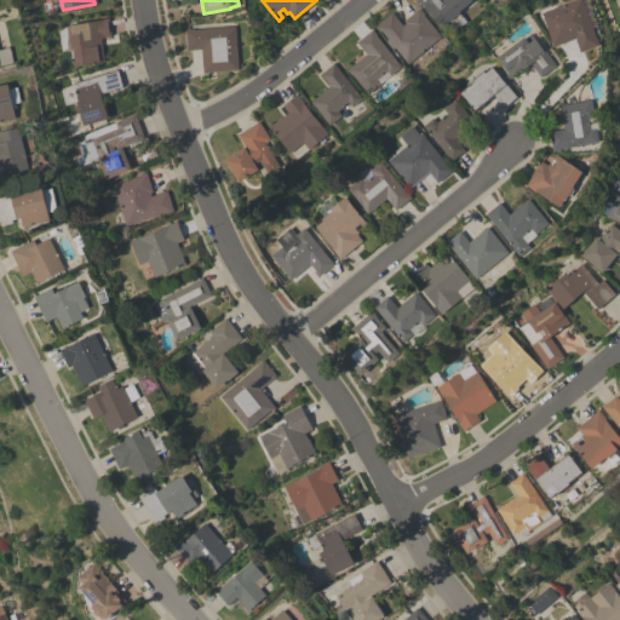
[(472,0),(459,11),(468,22),(458,29),(451,21),(442,27),(423,4),(423,5),(418,0),(472,0)]
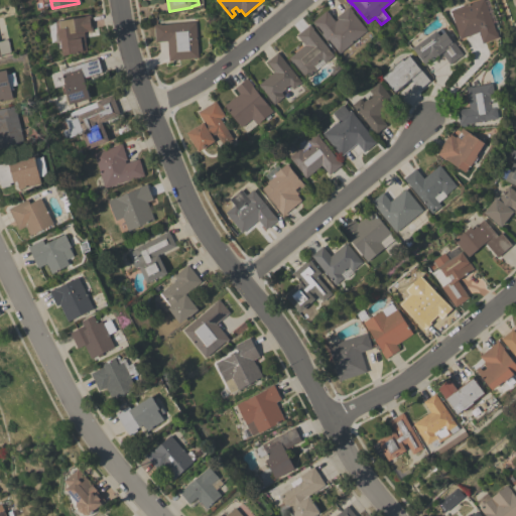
[(478,0),(484,0),(496,31),(497,31),(499,36),(483,42),(478,31),(460,38),(457,32),(458,32),(449,10),(478,0)]
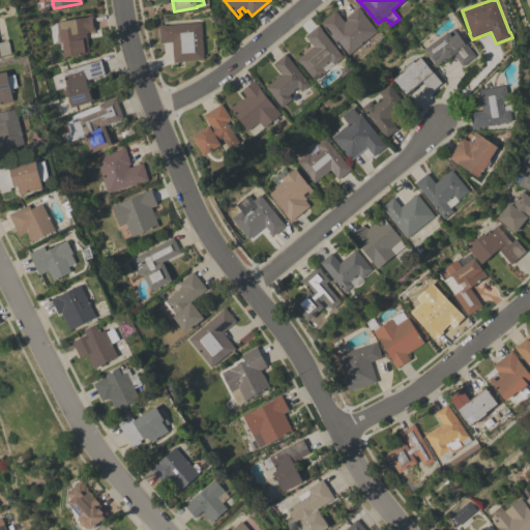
[(337,39),(335,41),(330,34),(332,33),(326,26),(325,27),(321,22),(335,10),(345,22),(347,20),(346,18),(359,6),(363,11),(362,12),(378,31),(349,54),(337,39)]
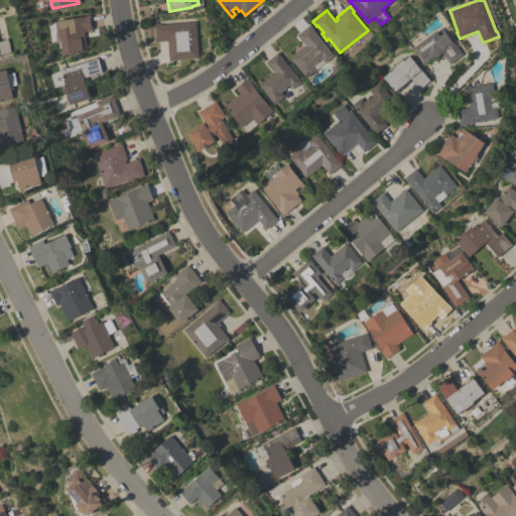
[(47,23),(55,22),(55,21),(85,16),(85,15),(90,14),(93,29),(83,31),(87,50),(62,54),(60,47),(57,47),(55,40),(50,41),(47,23)]
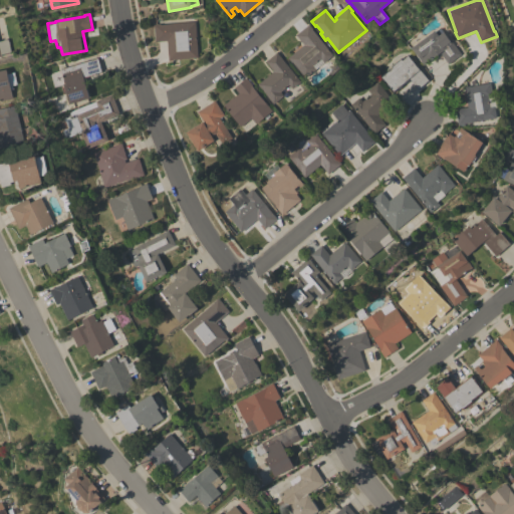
[(198,57),(172,59),(173,60),(168,60),(167,40),(155,41),(154,24),(160,23),(160,25),(194,21),(198,57)]
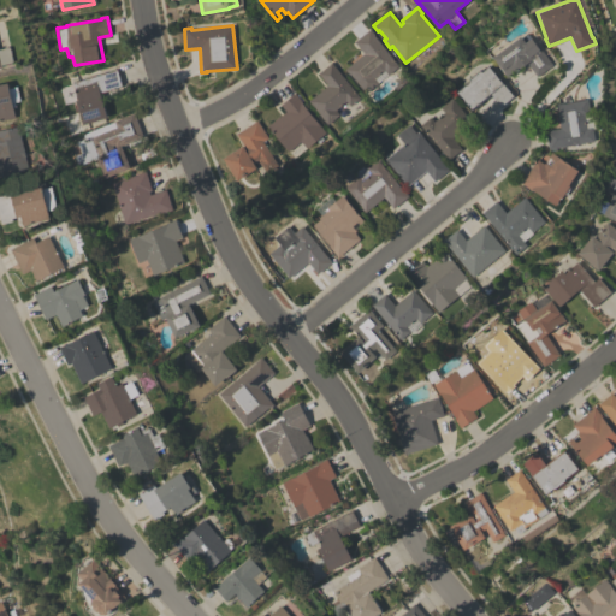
[(365,53),(355,41),(369,29),(374,34),(374,35),(400,66),(366,93),(350,73),(350,75),(345,69),(365,53)]
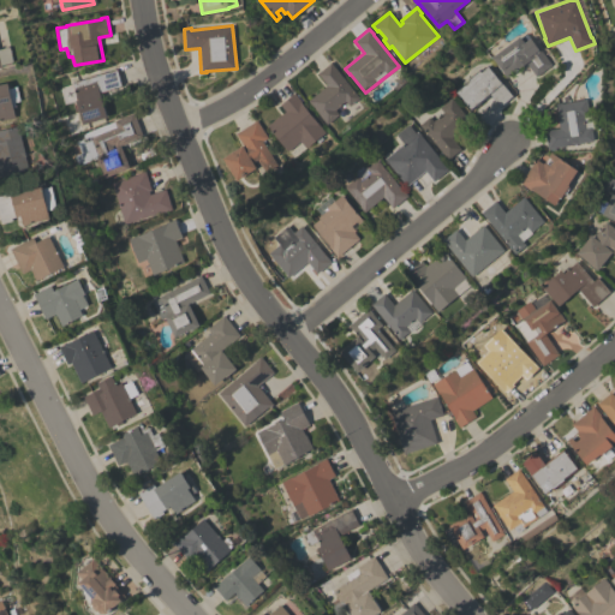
[(519,36),(520,39),(526,34),(529,39),(530,39),(537,48),(538,47),(551,64),(536,76),(526,63),(507,77),(491,58),(519,36)]
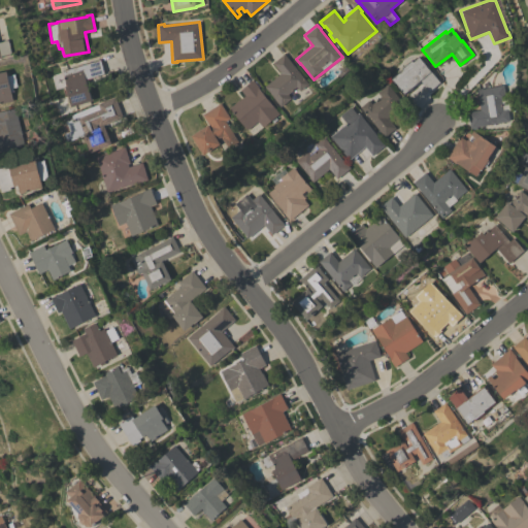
[(0,41),(8,40),(11,55),(0,57),(0,41)]
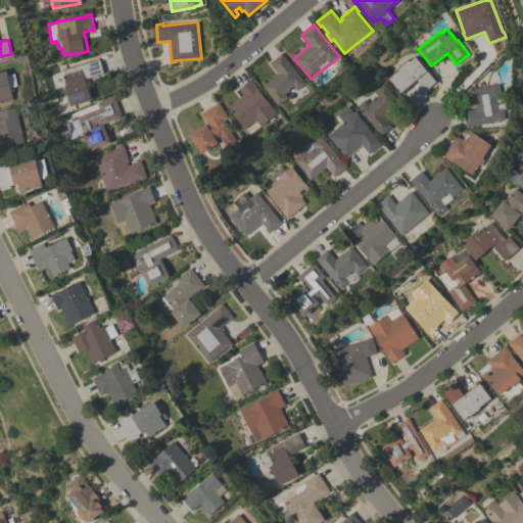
[(263,86),(279,72),(271,62),(281,53),(306,83),(297,90),(294,86),(285,93),(288,97),(279,105),(263,86)]
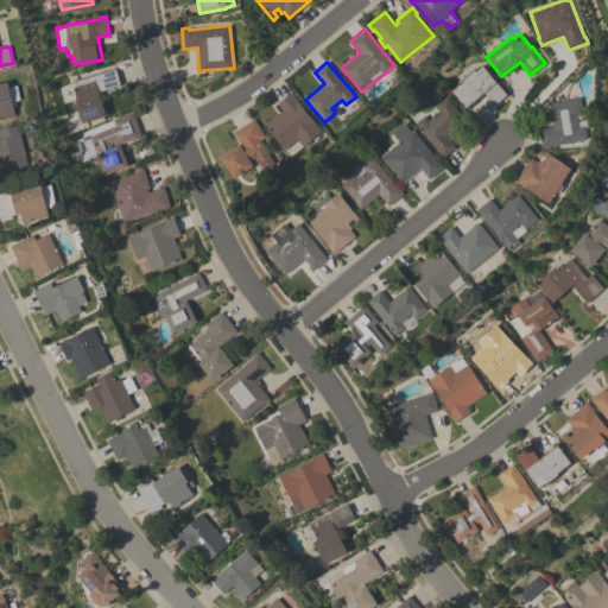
[(494,106),(483,93),(464,108),(456,99),(457,97),(455,94),(454,95),(449,90),(463,78),(462,78),(473,69),(475,71),(482,65),(507,94),(494,106)]
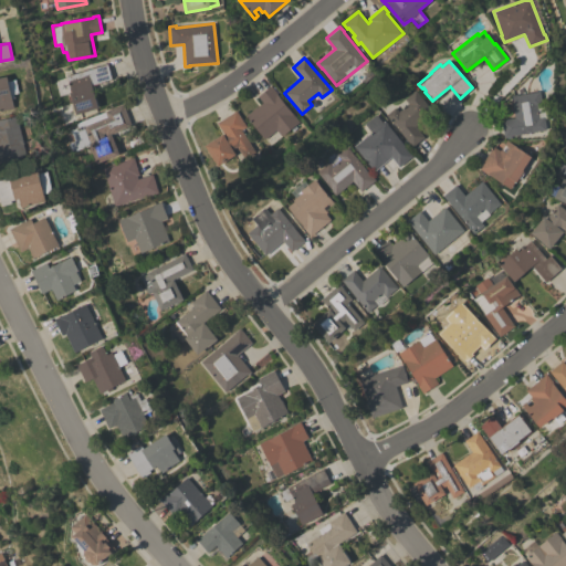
[(107,63),(112,80),(91,85),(97,108),(75,115),(69,92),(70,92),(65,75),(107,63)]
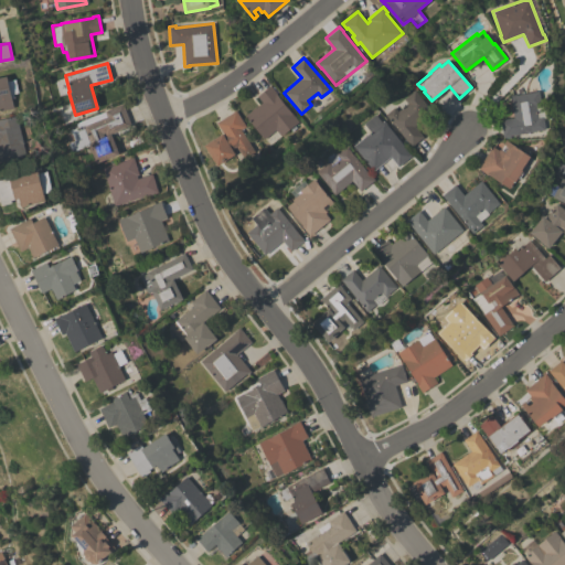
[(8,80),(14,77),(18,94),(14,95),(14,97),(11,97),(13,107),(0,110),(0,77),(7,76),(8,80)]
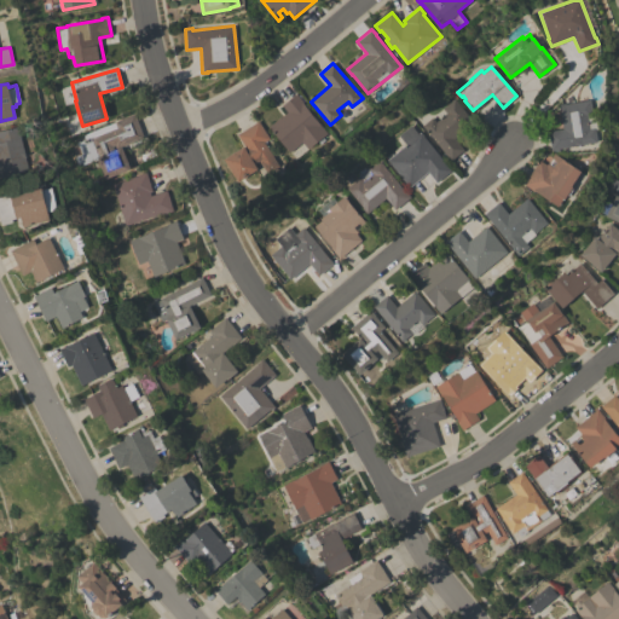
[(308,149),(302,142),(290,152),(268,126),(279,117),(281,117),(288,113),(282,105),(296,93),(302,102),(328,133),(308,149)]
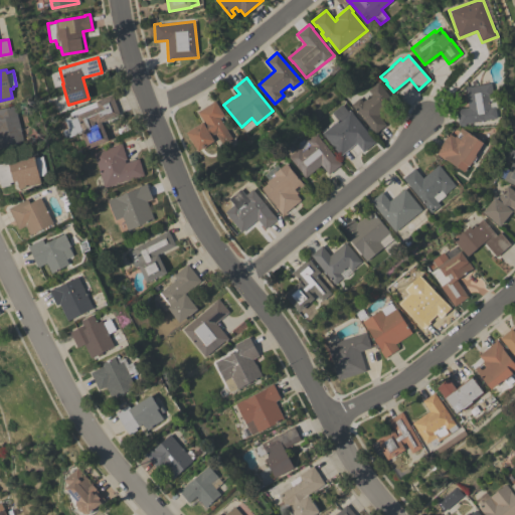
[(393,102),(377,115),(385,124),(375,133),(351,104),(359,98),(362,102),(371,94),(367,90),(377,81),(393,102)]
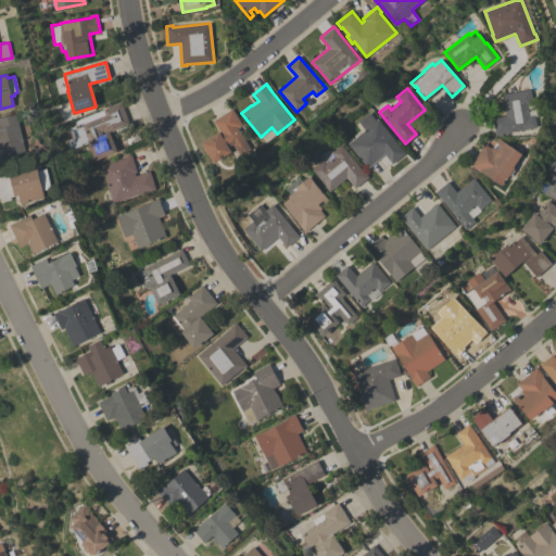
[(501,134),(502,135),(495,136),(492,117),(505,115),(502,93),(507,92),(508,93),(530,89),(532,103),(527,104),(529,116),(534,115),(536,127),(501,134)]
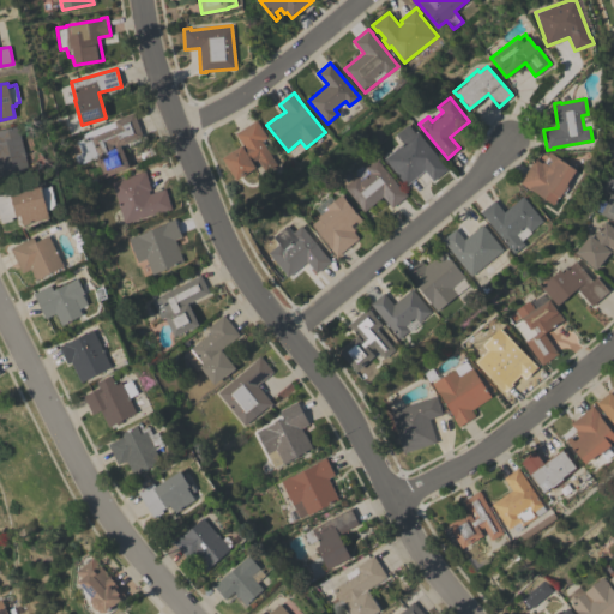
[(76,143),(84,139),(82,133),(110,121),(113,127),(116,126),(114,120),(132,113),(143,137),(120,145),(125,158),(136,154),(140,164),(131,169),(130,167),(104,178),(95,156),(97,155),(96,155),(80,161),(77,154),(80,154),(76,143)]
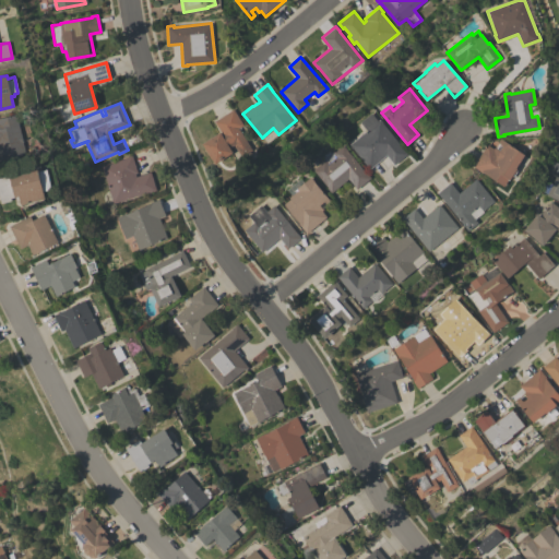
[(202,143),(221,132),(214,121),(234,109),(244,126),(239,128),(252,150),(241,156),(234,144),(229,147),(234,153),(215,164),(202,143)]
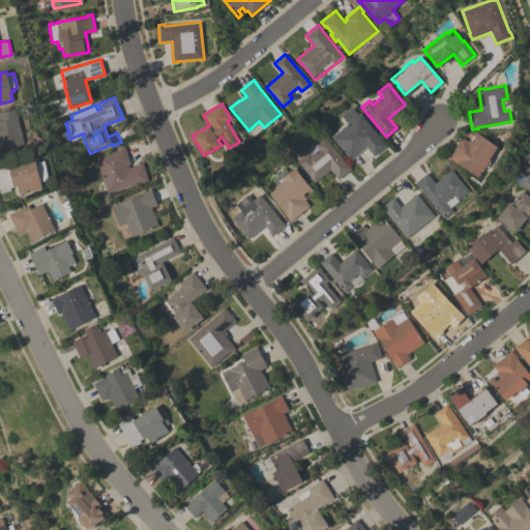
[(350,159),(331,136),(347,123),(341,115),(351,107),(353,110),(357,106),(360,111),(357,114),(359,113),(386,146),(373,156),(365,147),(350,159)]
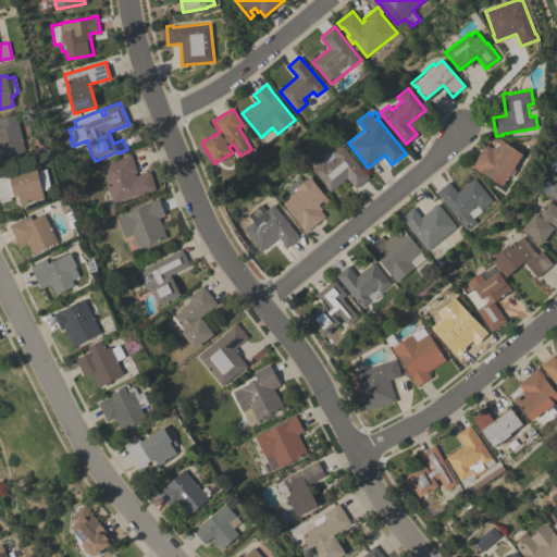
[(0,118),(16,114),(26,153),(0,160),(0,118)]
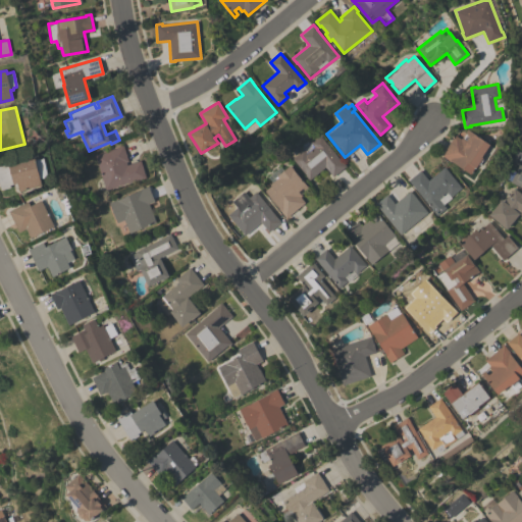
[(455,135),(461,139),(462,138),(466,141),(469,136),(465,133),(467,128),(490,144),(482,156),(483,157),(482,159),(483,159),(480,164),(479,163),(476,167),(475,166),(471,173),(451,160),(451,161),(441,155),(455,135)]
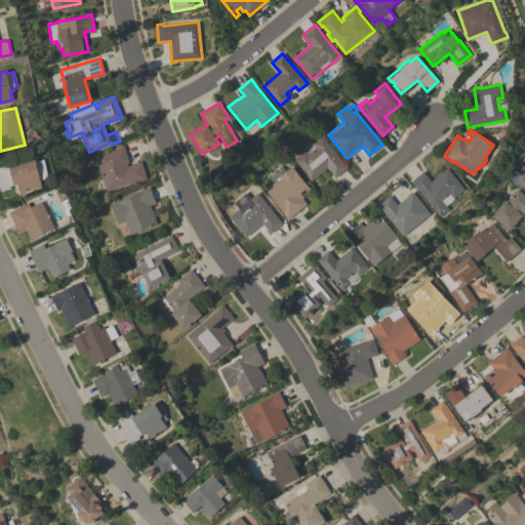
[(303,146),(308,142),(309,143),(314,143),(321,136),(344,163),(344,162),(348,166),(334,177),(326,167),(311,180),(307,176),(308,175),(293,159),(303,152),(303,146)]
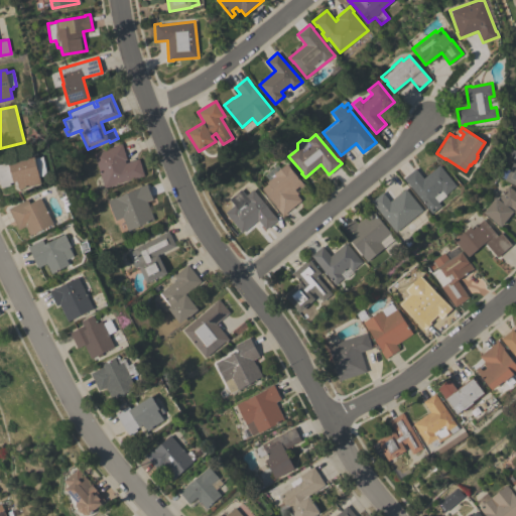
[(93,153),(115,146),(114,145),(121,143),(127,159),(124,160),(125,163),(139,158),(144,175),(137,178),(137,177),(104,187),(93,153)]
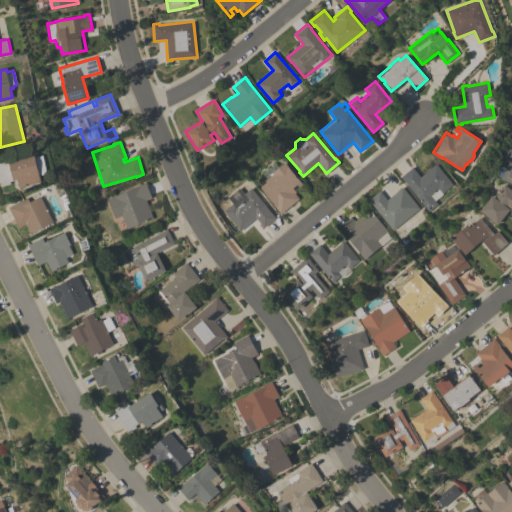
[(500,158),(505,147),(511,150),(511,184),(500,178),(508,162),(500,158)]
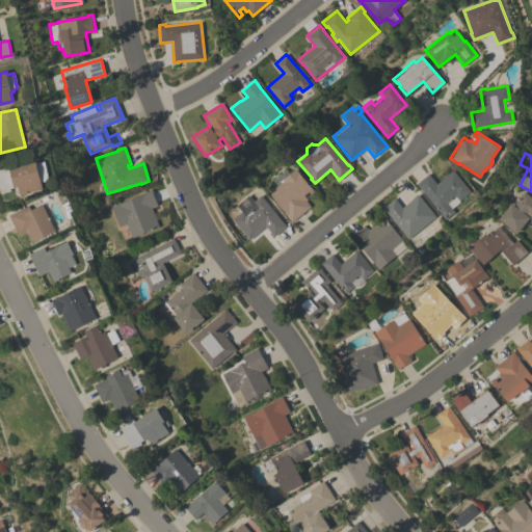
[(0,188),(0,165),(8,164),(9,168),(44,160),(49,179),(41,181),(43,189),(20,194),(18,186),(10,188),(10,191),(1,193),(0,188)]
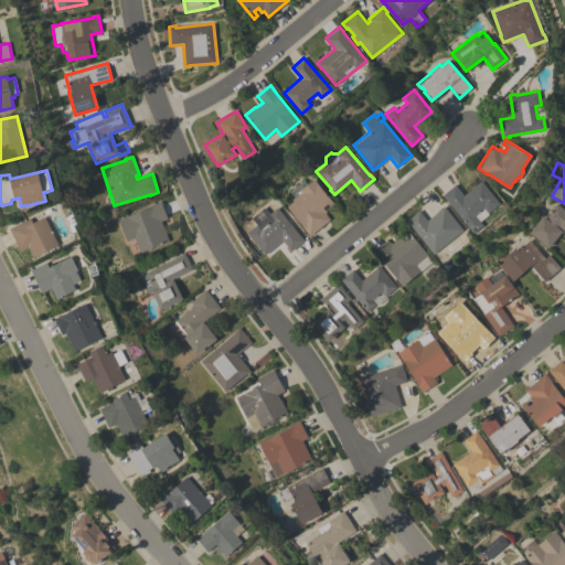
[(309,235),(301,226),(302,225),(287,205),(292,201),(291,200),(295,198),(289,191),(302,180),(306,185),(313,179),(334,204),(331,206),(328,203),(322,206),(326,212),(324,213),(329,219),(309,235)]
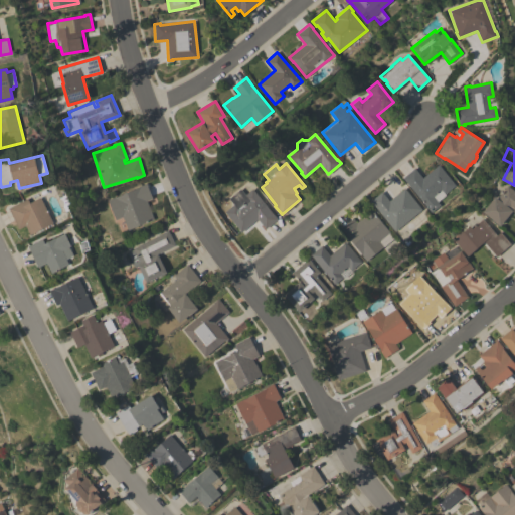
[(403,177),(415,168),(423,178),(439,165),(456,185),(445,193),(447,195),(439,202),(441,205),(432,212),(403,177)]
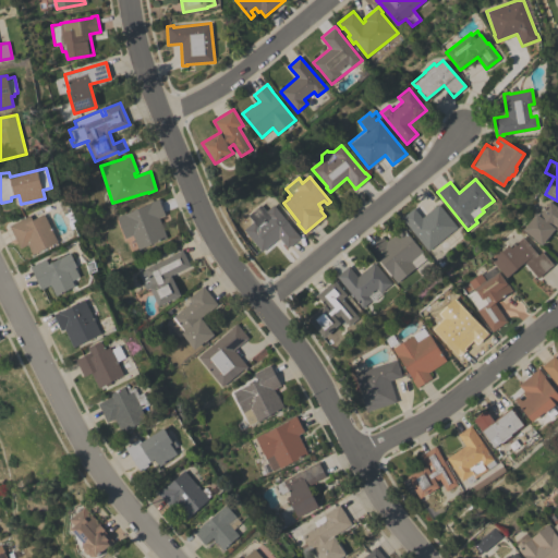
[(116,216),(123,214),(150,203),(149,202),(158,198),(165,215),(158,217),(167,238),(137,250),(132,234),(124,238),(116,216)]
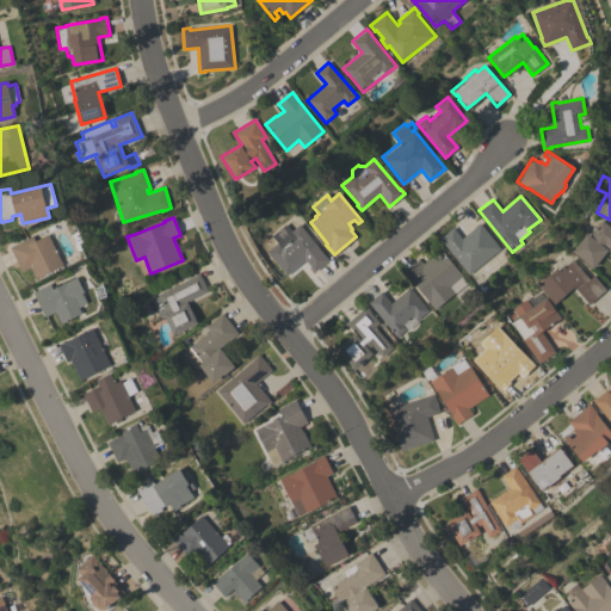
[(586,233),(590,235),(602,220),(610,227),(610,252),(608,250),(593,267),(572,251),(586,233)]
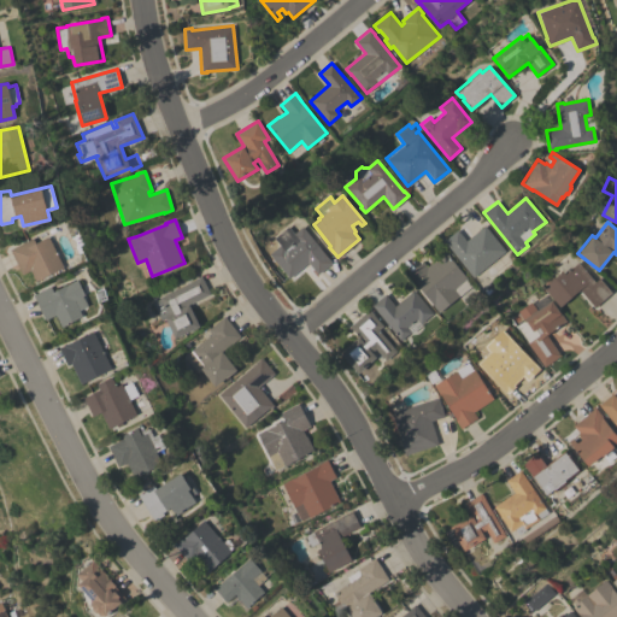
[(447,246),(446,246),(441,240),(458,227),(466,238),(486,223),(491,229),(489,230),(507,251),(474,278),(447,246)]
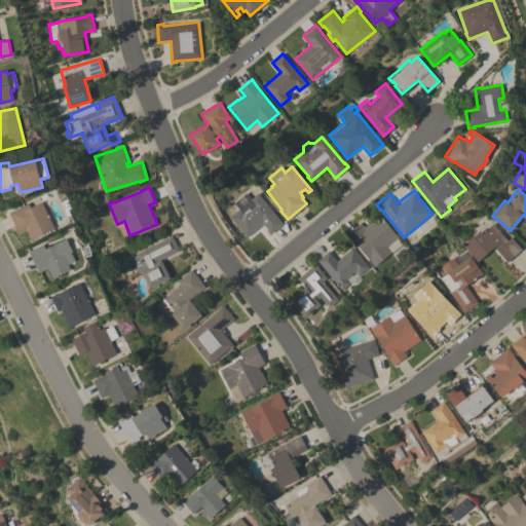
[(283,224),(270,233),(263,224),(247,237),(229,216),(238,209),(233,202),(245,193),(251,199),(252,199),(251,198),(257,193),(283,224)]
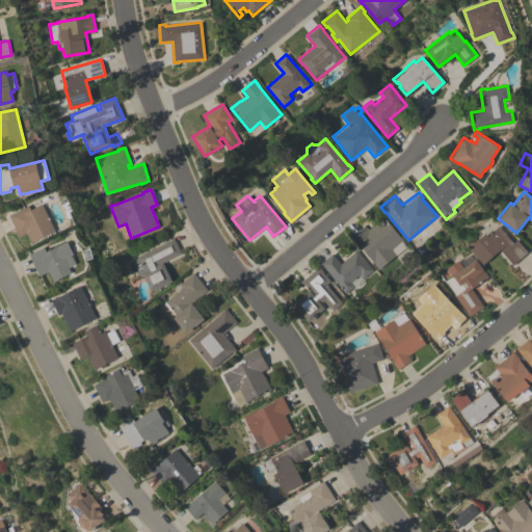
[(55,230),(31,242),(26,233),(19,236),(8,215),(28,205),(30,210),(42,204),(55,230)]
